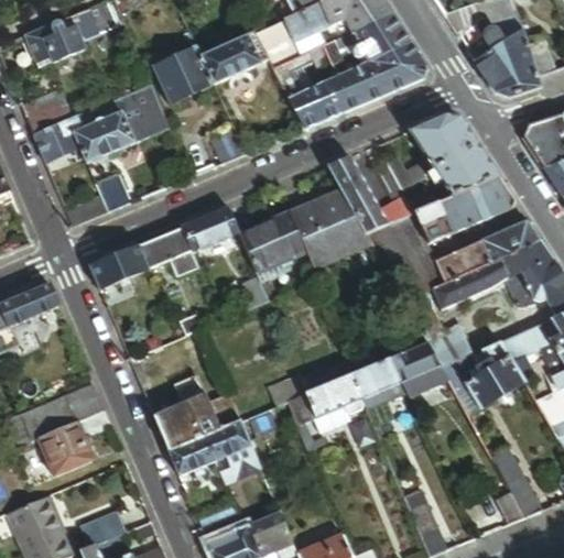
[(89,7),(99,32),(119,24),(108,0),(106,0),(89,7)]
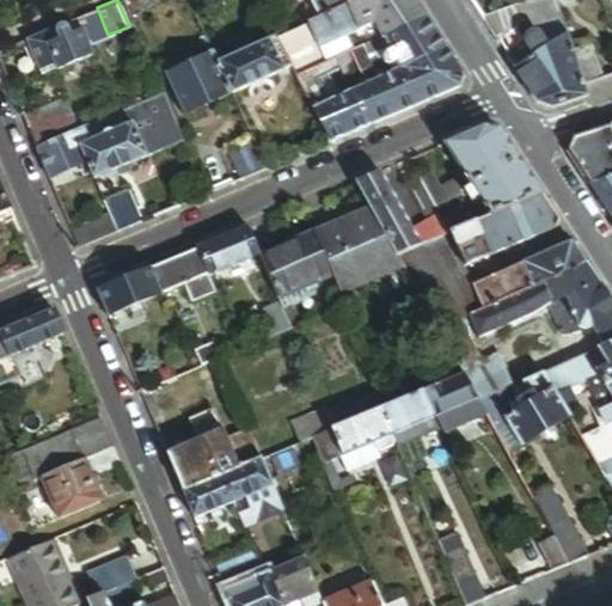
[(349,0),(317,16),(274,34),(289,63),(295,73),(331,56),(346,51),(375,37),(369,29),(352,37),(349,32),(375,20),(383,34),(424,14),(415,0),(349,0)]
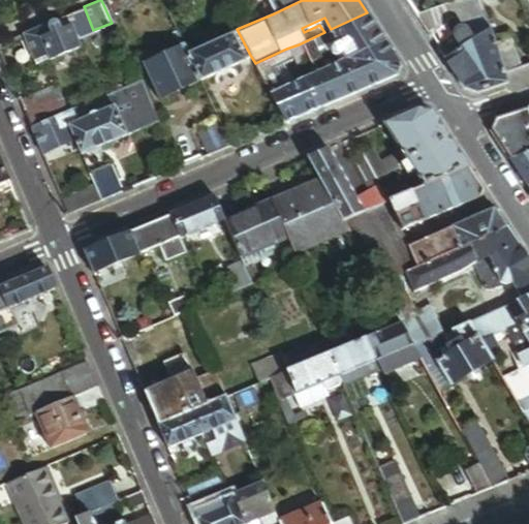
[(267,0),(274,13),(302,0),(267,0)]
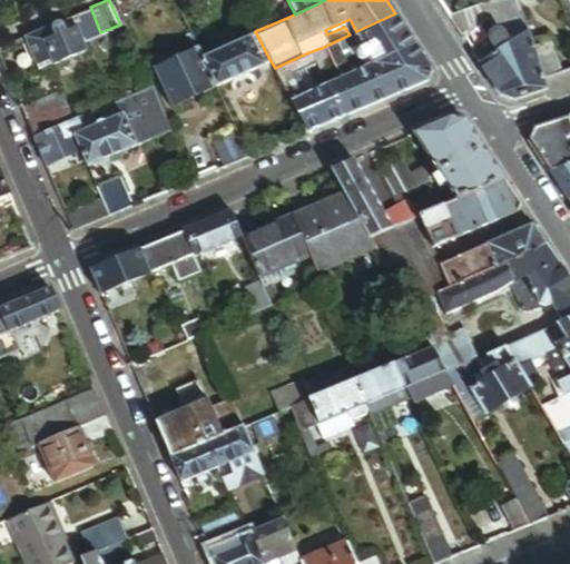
[(483,0),(448,13),(460,32),(484,17),(491,12),(501,15),(505,18),(519,5),(517,0),(483,0)]
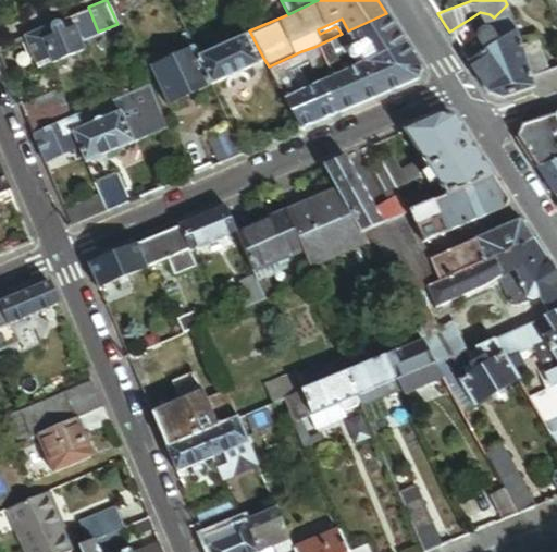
[(533,84),(530,74),(519,44),(507,4),(494,17),(485,26),(483,25),(480,26),(478,28),(477,32),(478,34),(484,46),(467,58),(487,90),(500,95),(533,84)]
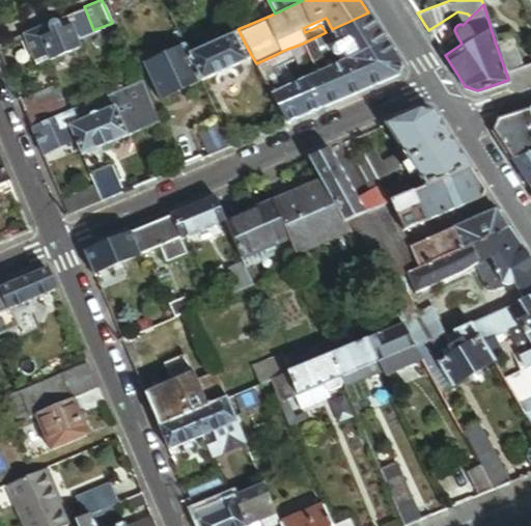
[(93,30),(84,6),(24,31),(33,52),(46,48),(50,57),(80,45),(77,37),(93,30)]
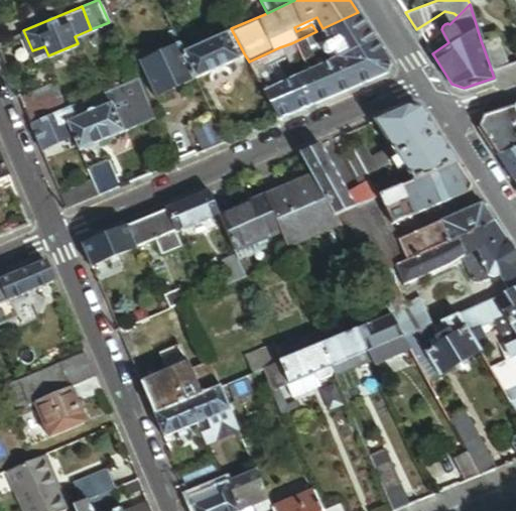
[(376,39),(358,12),(323,28),(316,31),(291,43),(298,57),(332,41),(341,55),(376,39)]
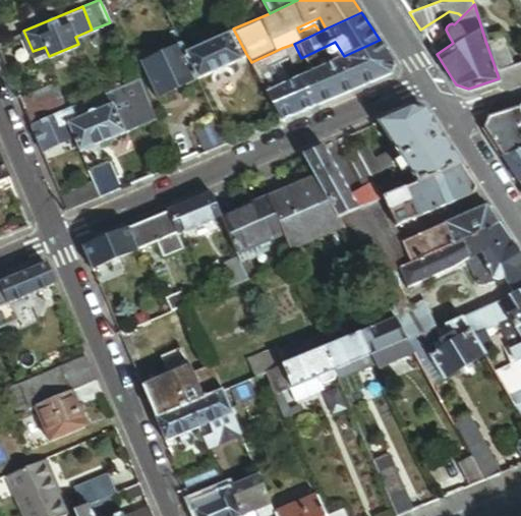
[(246,54),(233,29),(185,51),(197,77),(246,54)]
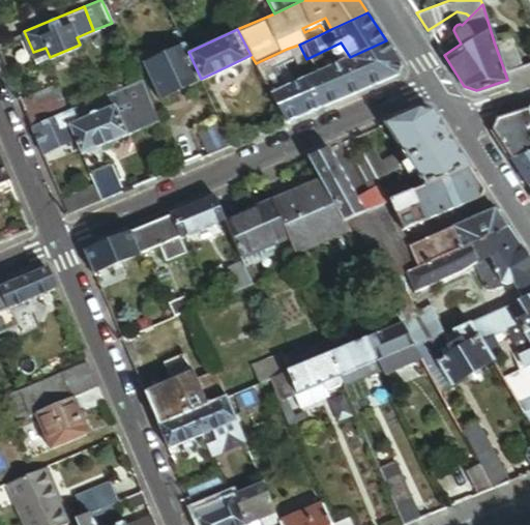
[(504,70),(523,64),(513,35),(494,41),(504,70)]
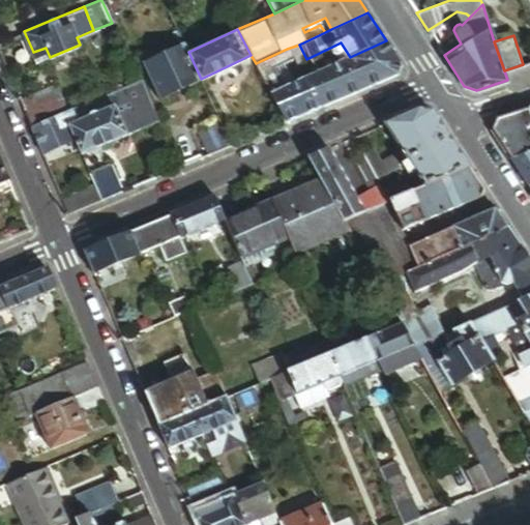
[(402,63),(386,40),(350,57),(315,73),(310,63),(303,66),(308,76),(302,78),(317,106),(394,68),(402,63)]
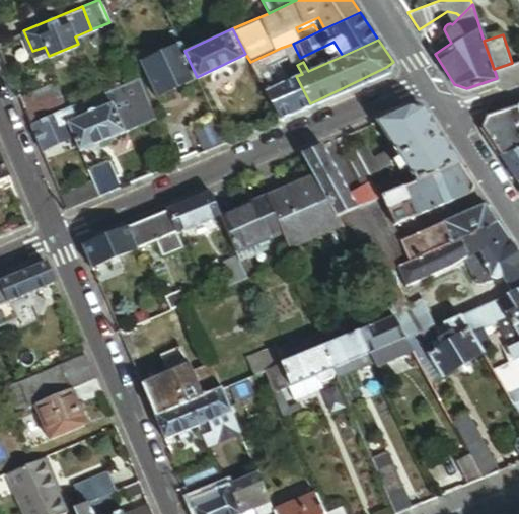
[(197,77),(184,51),(179,42),(161,50),(142,59),(140,60),(157,95),(197,77)]
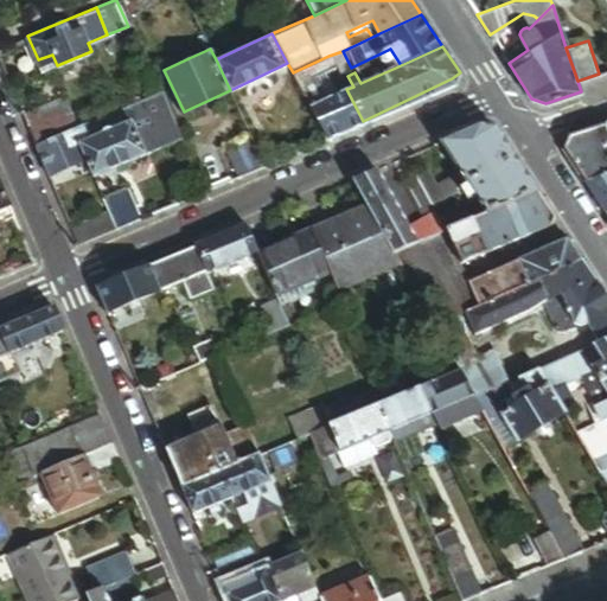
[(163,61),(166,69),(189,58),(185,51),(163,61)]
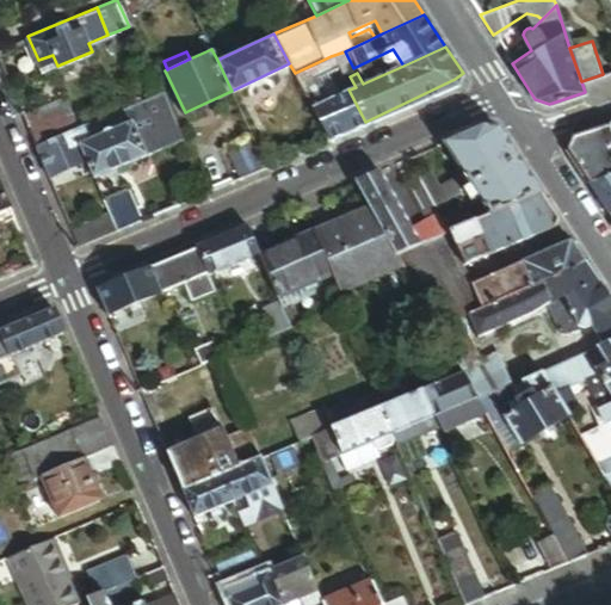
[(353,68),(345,51),(331,56),(340,74),(353,68)]
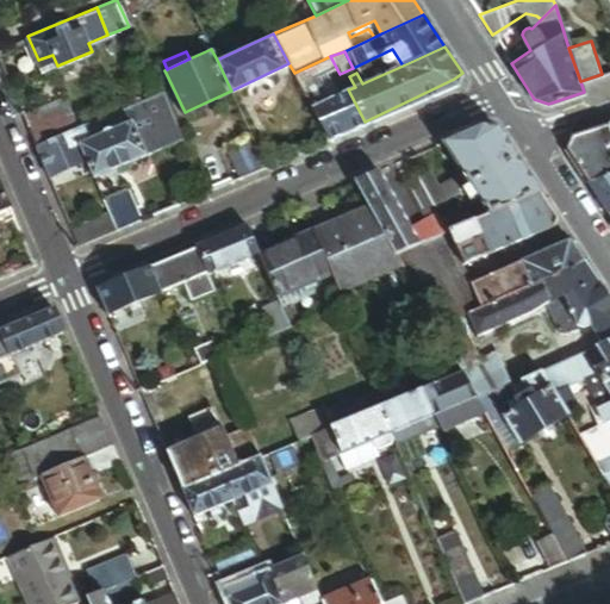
[(340,74),(330,56),(294,73),(303,89),(340,74)]
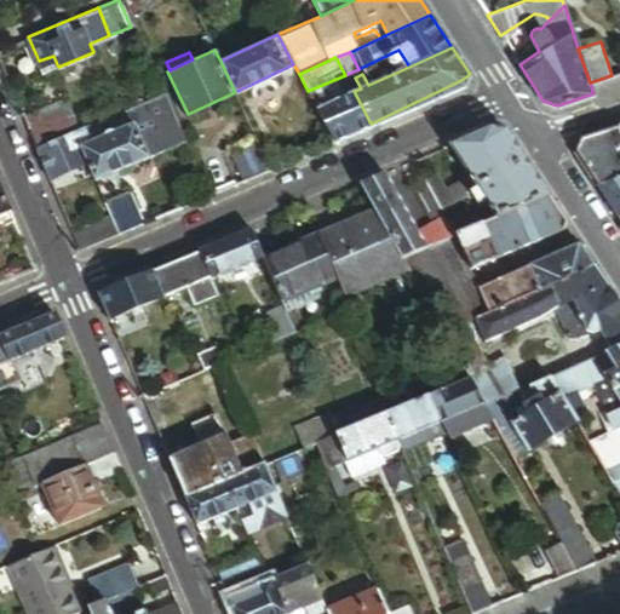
[(317,108),(334,142),(371,124),(354,91),(317,108)]
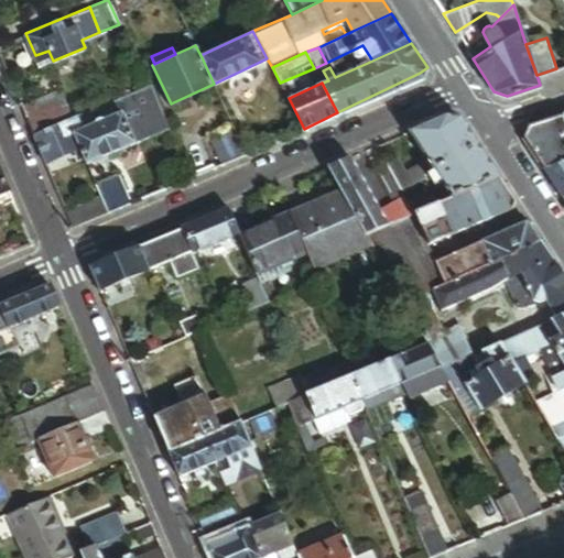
[(169,128),(150,85),(77,116),(84,131),(74,135),(79,146),(86,163),(169,128)]
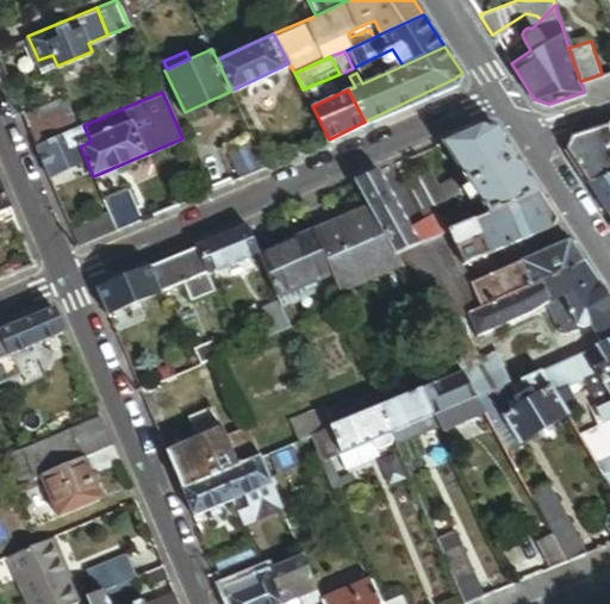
[(53,112),(27,123),(37,145),(62,135),(53,112)]
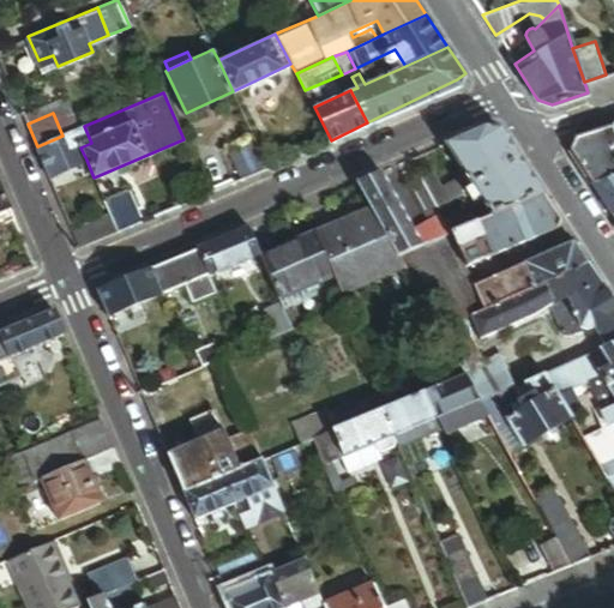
[(613,121),(575,136),(569,148),(591,182),(613,175),(613,121)]
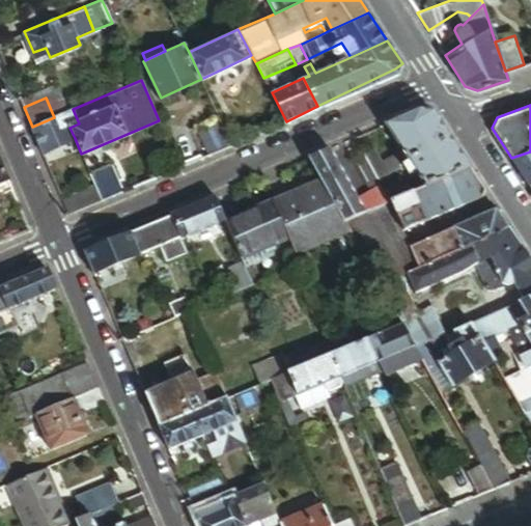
[(419,108),(385,122),(401,148),(382,160),(374,147),(365,153),(390,198),(469,165),(434,110),(419,108)]
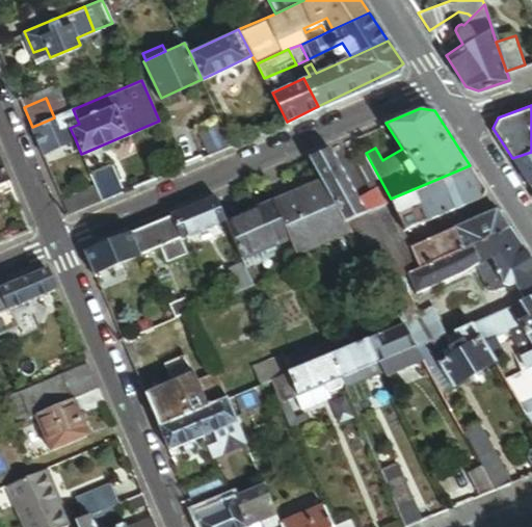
[(79,124),(73,109),(54,117),(32,127),(43,152),(75,138),(70,128),(79,124)]
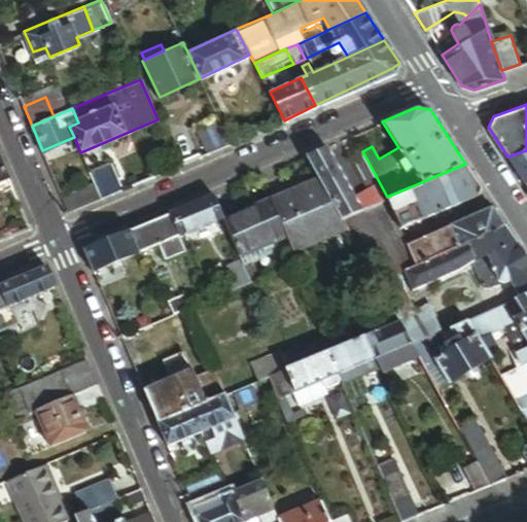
[(230,143),(218,117),(197,126),(206,153),(230,143)]
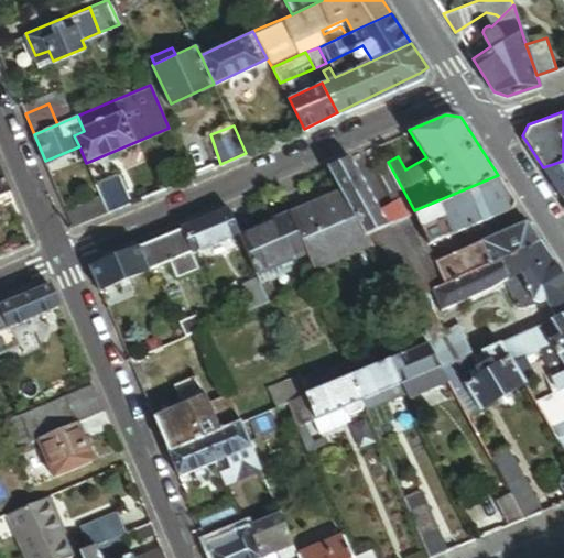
[(414,210),(388,162),(377,168),(400,208),(386,216),(351,155),(327,165),(342,189),(365,231),(414,210)]
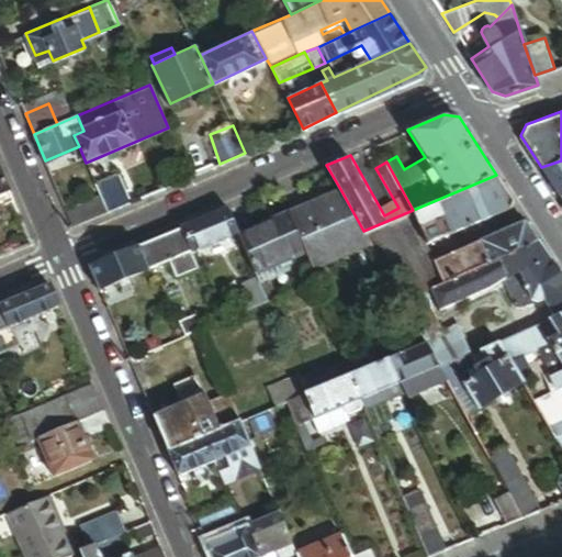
[(561,197),(561,160),(541,167),(561,198),(561,197)]
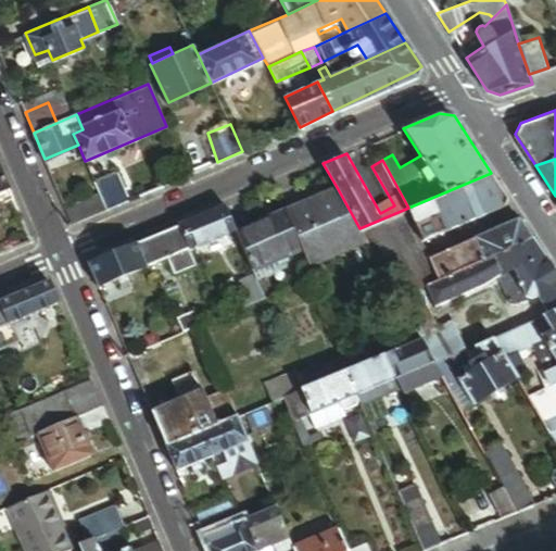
[(0,192),(11,188),(0,162),(0,192)]
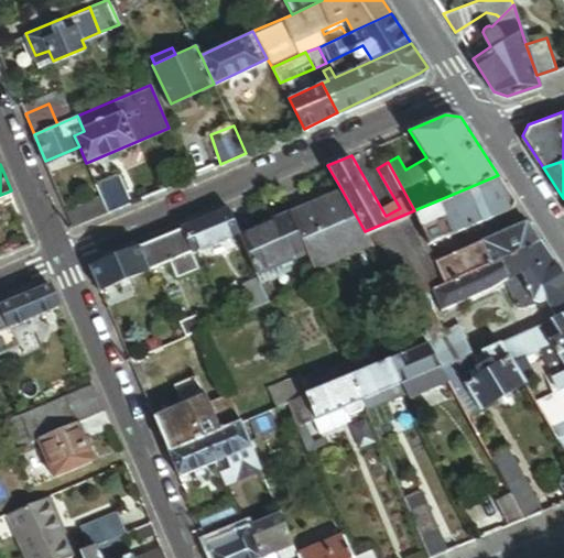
[(514,200),(498,175),(414,210),(427,241),(512,206),(514,200)]
